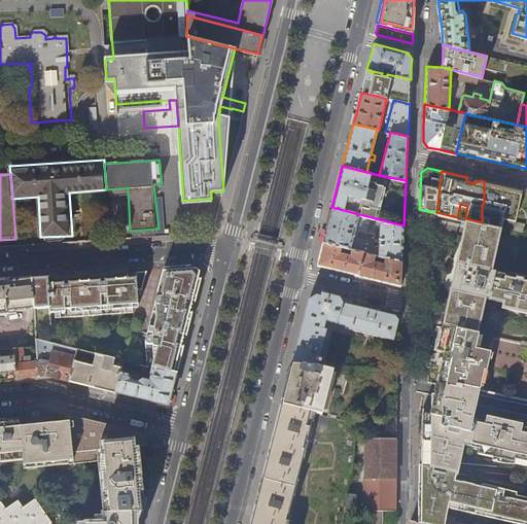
[(501,226),(503,216),(515,219),(522,189),(484,181),(484,204),(482,204),(482,222),(498,226),(501,226)]
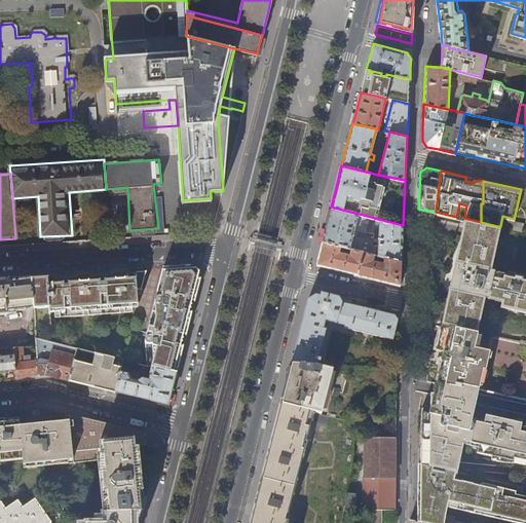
[(340,245),(350,248),(363,251),(374,254),(380,255),(402,261),(402,244),(403,225),(331,207),(327,224),(323,240),(340,245)]
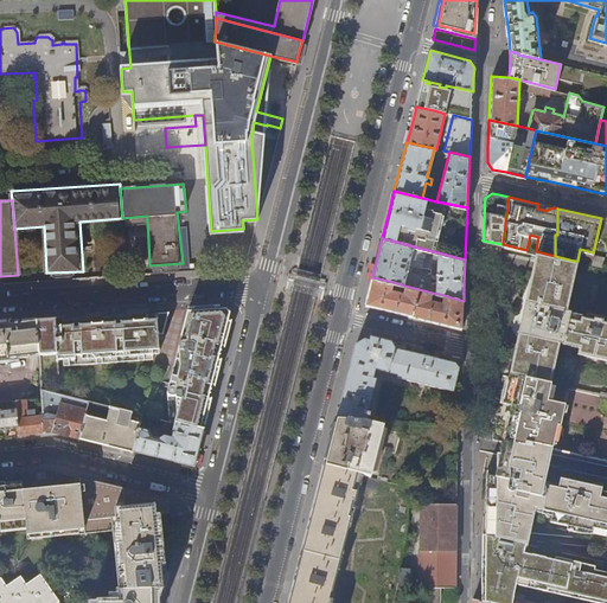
[(563,309),(574,261),(555,256),(536,251),(526,293),(513,352),(509,372),(512,373),(548,379),(556,339),(576,344),(575,351),(606,358),(606,316),(583,312),(583,315),(563,309)]
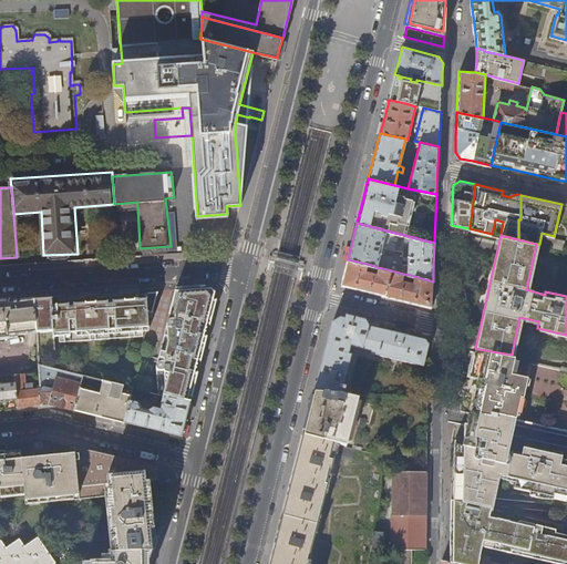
[(364,270),(367,264),(348,259),(346,267),(341,284),(384,295),(391,270),(378,267),(377,274),(364,270)]
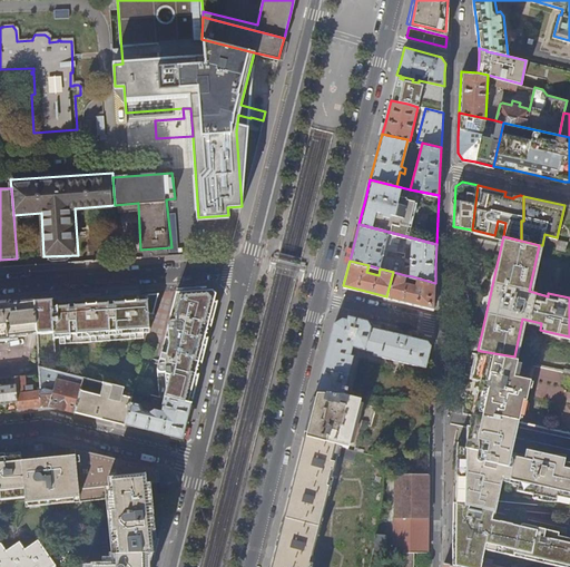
[(404,282),(405,275),(393,272),(386,296),(402,300),(434,308),(434,296),(435,283),(412,276),(411,283),(404,282)]
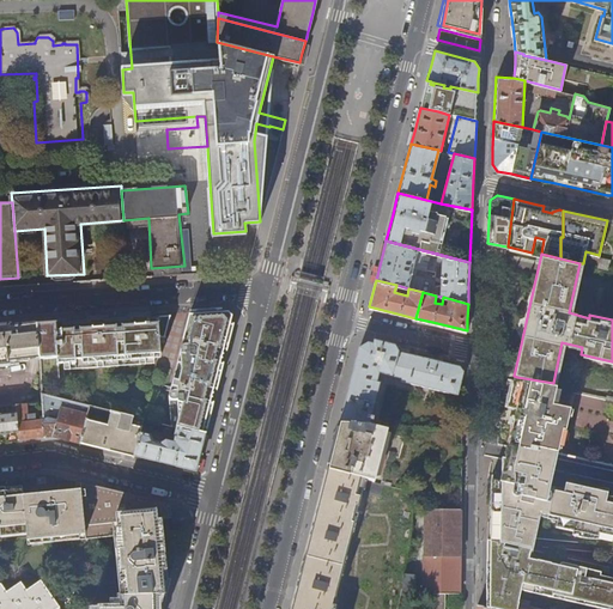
[(222,306),(213,306),(195,308),(190,308),(187,324),(189,326),(188,329),(184,333),(173,383),(173,391),(168,420),(170,424),(174,425),(206,433),(219,379),(232,332),(234,324),(230,321),(232,316),(230,311),(223,310),(222,306)]
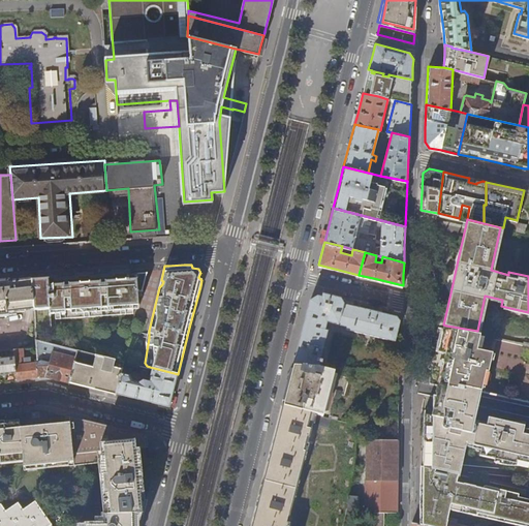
[(141,302),(139,288),(145,288),(144,269),(126,270),(126,268),(76,272),(41,274),(32,275),(32,277),(34,308),(34,310),(35,327),(55,326),(54,311),(60,310),(136,306),(136,302),(141,302)]
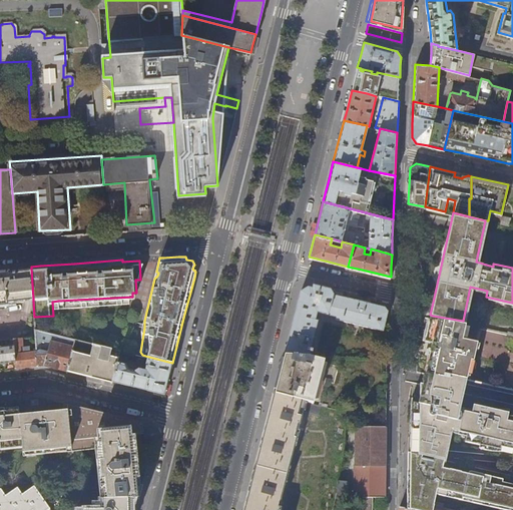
[(8,301),(33,299),(31,269),(14,271),(9,271),(9,269),(0,270),(0,304),(8,304),(8,301)]
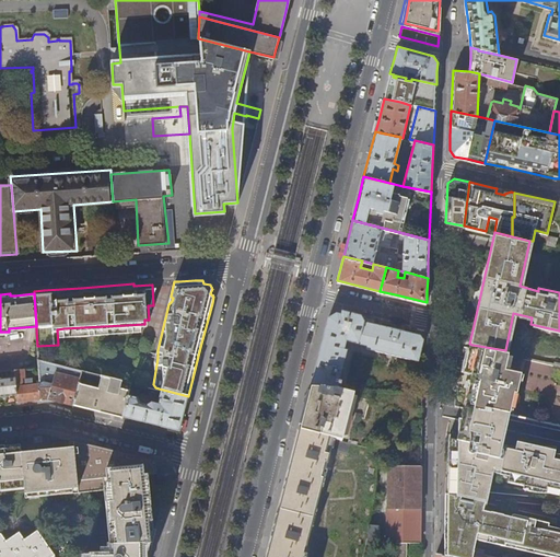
[(315,370),(311,385),(337,386),(338,383),(341,383),(341,381),(339,381),(340,375),(342,375),(345,371),(341,370),(347,349),(347,347),(345,346),(347,339),(368,345),(368,347),(419,360),(423,338),(420,334),(397,328),(364,321),(361,314),(342,310),(341,313),(336,312),(328,316),(315,370)]
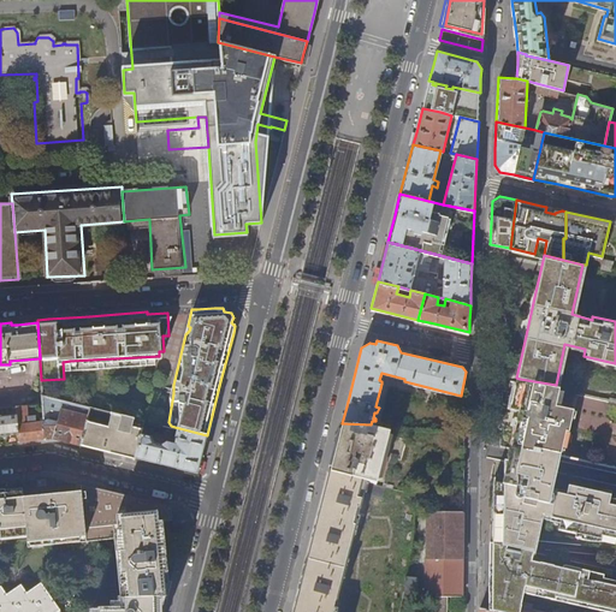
[(70,367),(159,362),(159,356),(70,361),(70,367)]
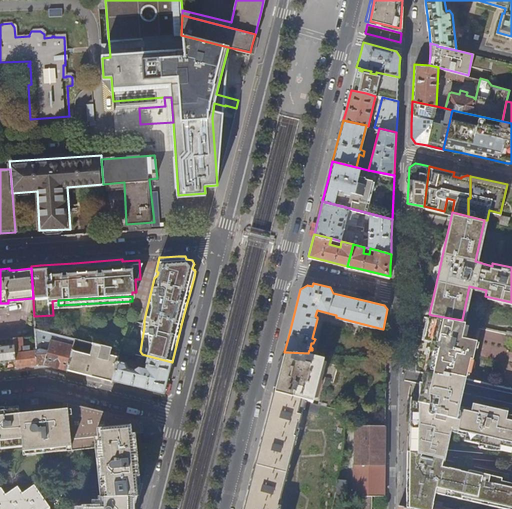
[(432,315),(429,314),(424,339),(431,340),(428,351),(423,370),(442,374),(443,371),(464,376),(465,374),(467,374),(476,340),(461,336),(464,323),(461,322),(462,320),(432,315)]
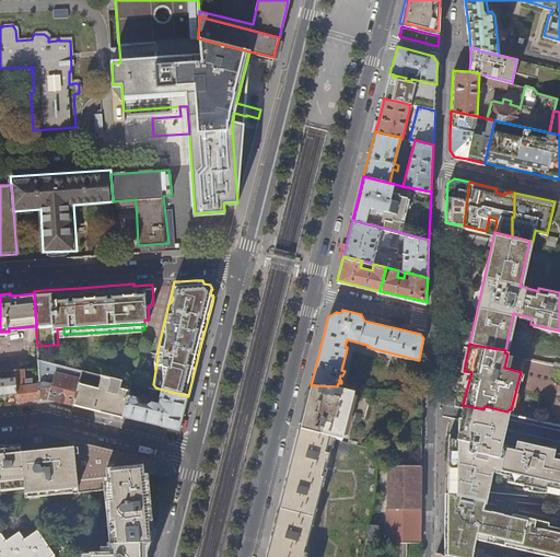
[(73,403),(82,369),(38,358),(38,366),(39,381),(41,397),(42,397),(48,397),(55,398),(73,403)]
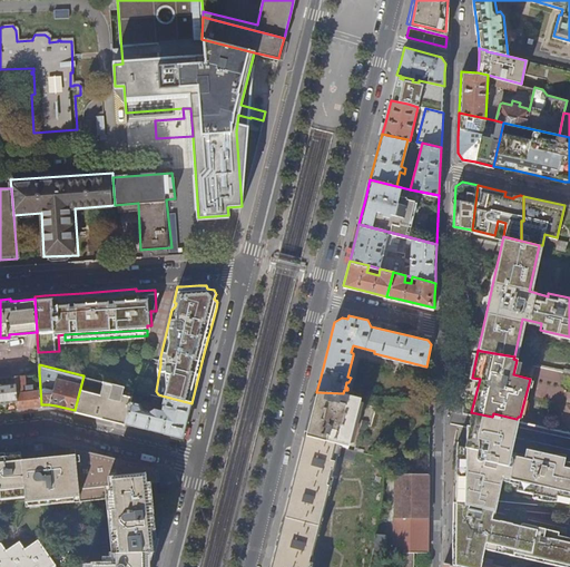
[(11,381),(0,382),(0,401),(5,401),(17,400),(15,374),(10,375),(11,381)]
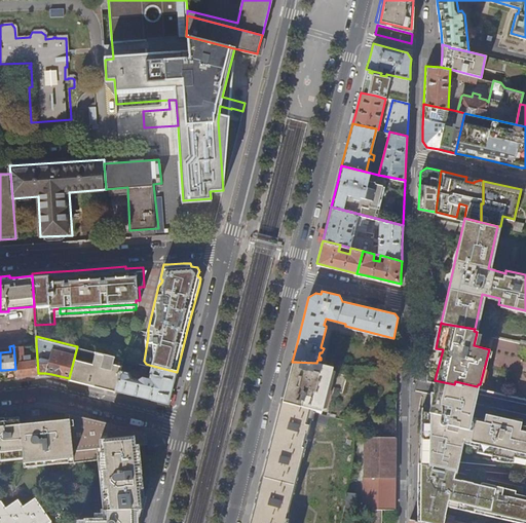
[(22,345),(13,345),(15,369),(15,375),(26,374),(38,373),(37,358),(24,360),(22,345)]
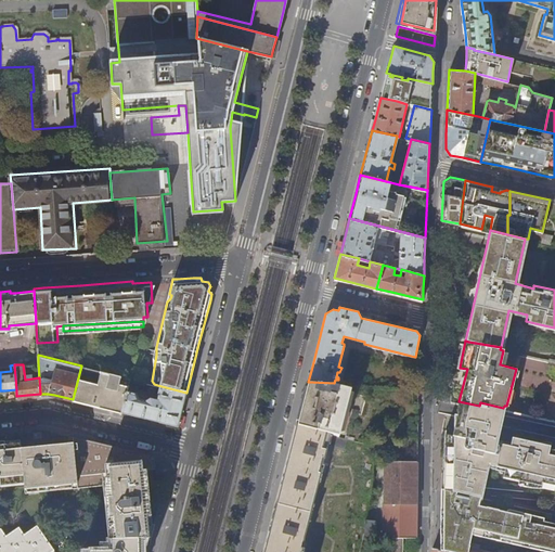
[(121,412),(130,377),(81,366),(73,399),(95,406),(121,412)]
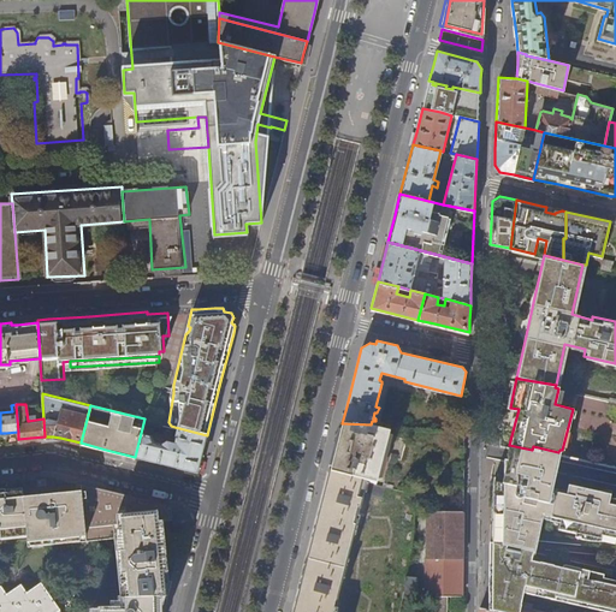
[(147,432),(150,421),(144,419),(135,457),(164,464),(197,473),(200,461),(207,435),(175,427),(175,428),(178,429),(176,440),(169,439),(165,441),(157,439),(153,433),(147,432)]
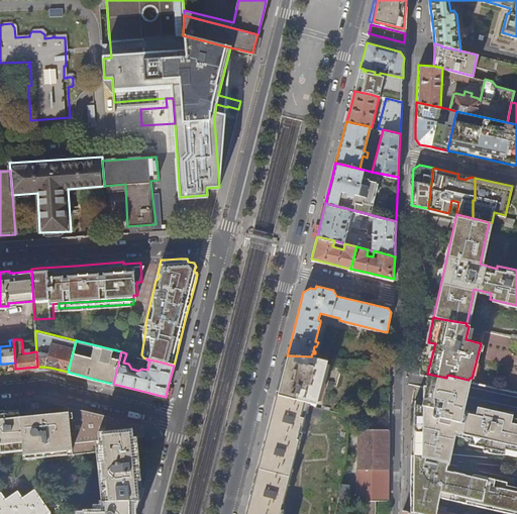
[(311,356),(287,355),(283,371),(278,395),(308,402),(340,411),(347,423),(347,427),(351,427),(358,427),(389,427),(389,407),(390,375),(390,362),(387,360),(311,356)]
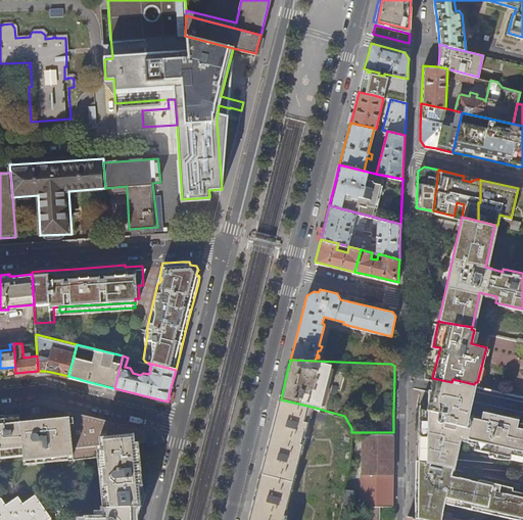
[(522,422),(518,421),(518,419),(504,415),(506,405),(471,397),(474,384),(453,379),(452,382),(432,378),(428,393),(424,409),(417,407),(417,414),(416,440),(416,459),(431,462),(439,464),(443,465),(456,468),(463,437),(476,440),(474,448),(510,456),(511,453),(522,456),(522,422)]
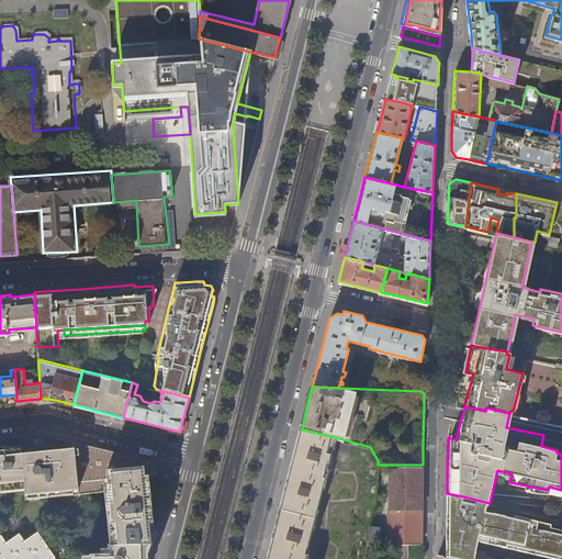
[(303,558),(335,437),(302,429),(290,476),(268,558),(303,558)]
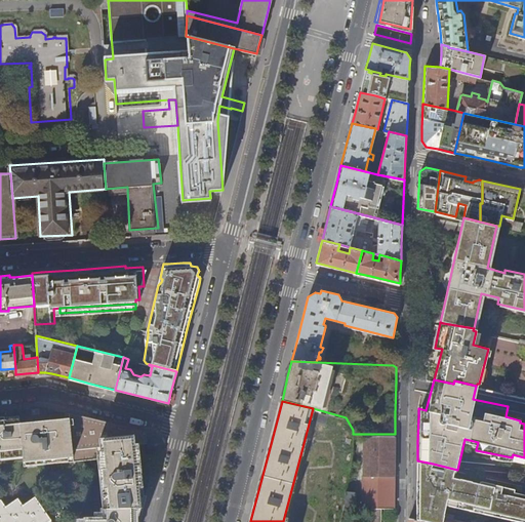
[(0,453),(22,452),(24,460),(101,452),(105,503),(95,504),(96,508),(134,508),(142,507),(139,489),(135,442),(148,441),(148,439),(146,430),(131,426),(95,417),(69,411),(70,417),(54,418),(25,422),(19,423),(19,417),(0,418),(0,453)]
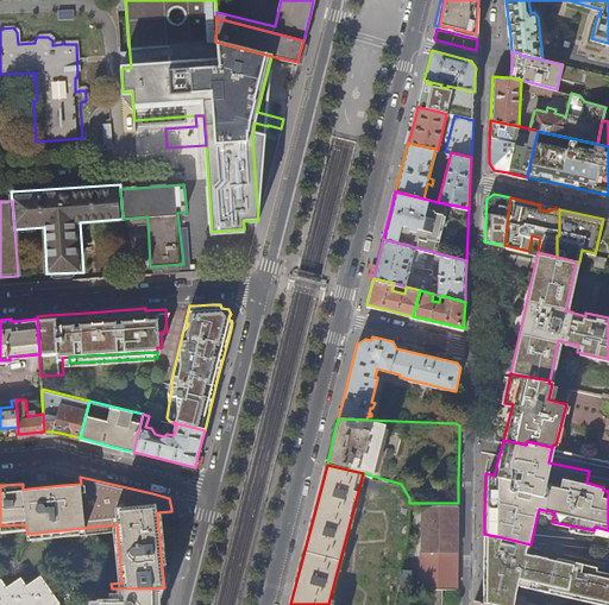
[(413,539),(414,503),(409,503),(409,516),(397,587),(413,591),(420,591),(420,587),(413,587),(414,569),(405,567),(407,558),(410,550),(413,539)]
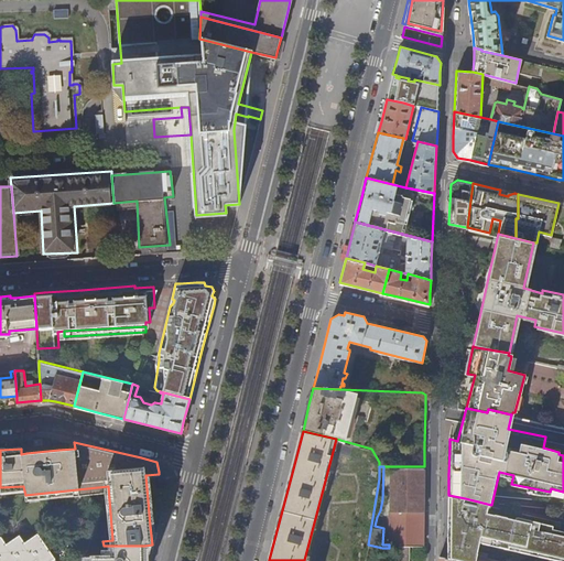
[(424,495),(424,466),(391,466),(389,545),(390,545),(409,545),(423,545),(423,518),(424,495)]
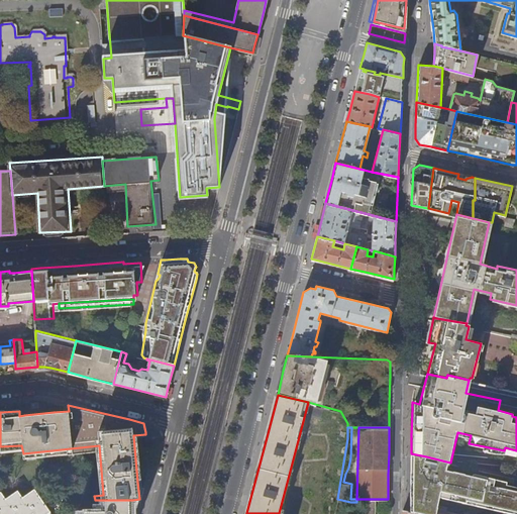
[(516,485),(507,483),(508,481),(474,473),(473,476),(448,470),(450,463),(438,459),(437,463),(436,463),(435,460),(428,459),(426,459),(426,456),(411,453),(411,468),(410,510),(426,513),(427,513),(435,513),(440,496),(516,512),(516,485)]
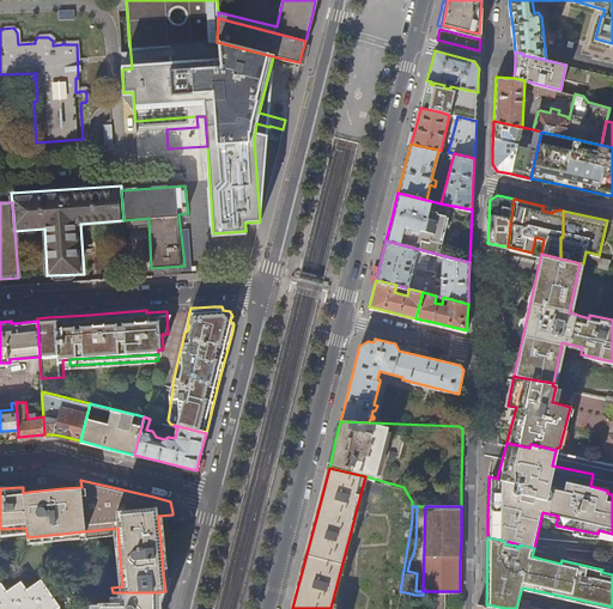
[(0,608),(61,608),(41,578),(26,588),(22,579),(6,590),(0,580),(0,608)]
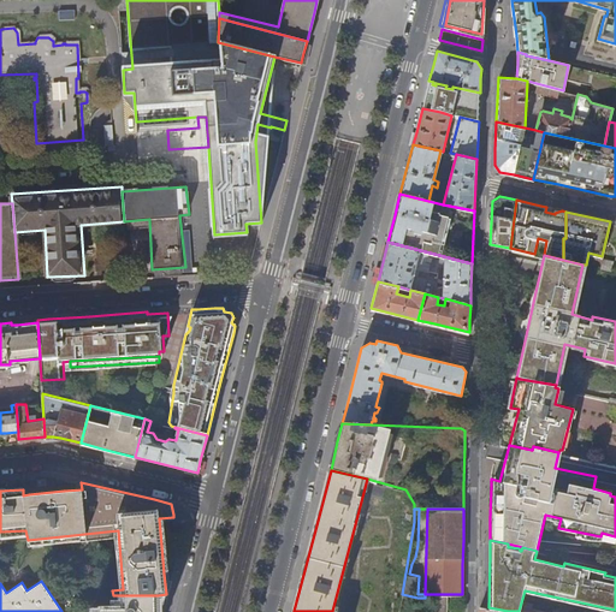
[(446,594),(426,594),(426,611),(446,611),(446,606),(446,594)]
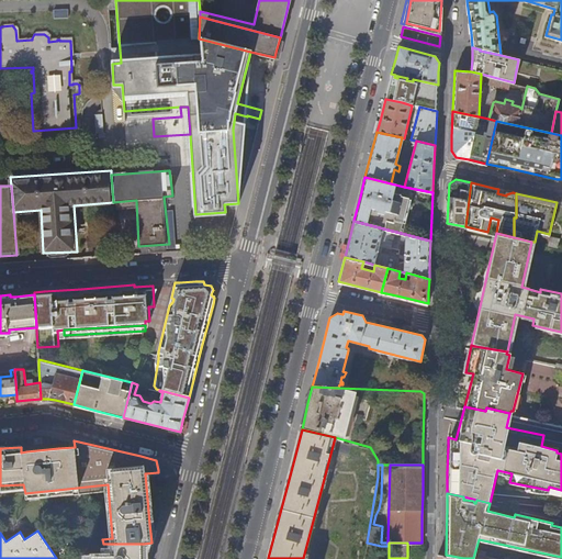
[(144,544),(103,544),(103,556),(91,556),(90,558),(144,558),(144,544)]
